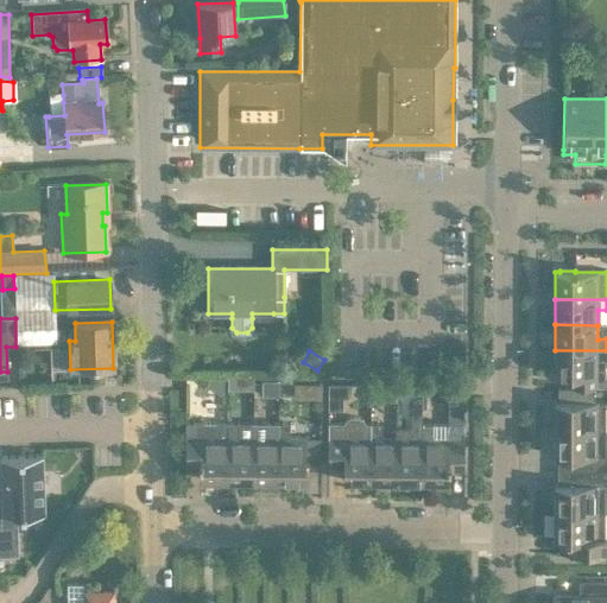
[(606,350),(555,350),(555,376),(571,378),(571,388),(605,388),(605,368),(606,368),(606,350)]
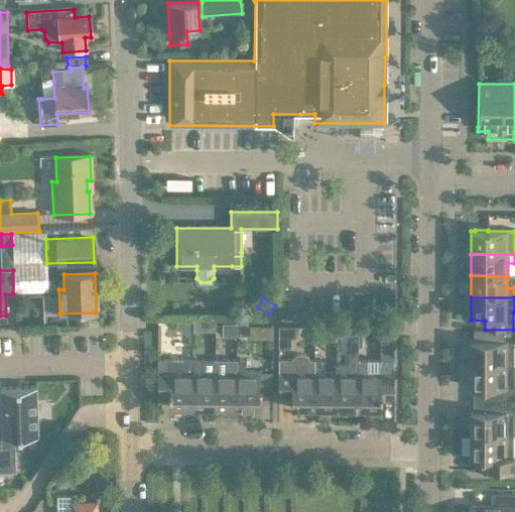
[(236,326),(222,326),(222,338),(236,338),(236,326)]
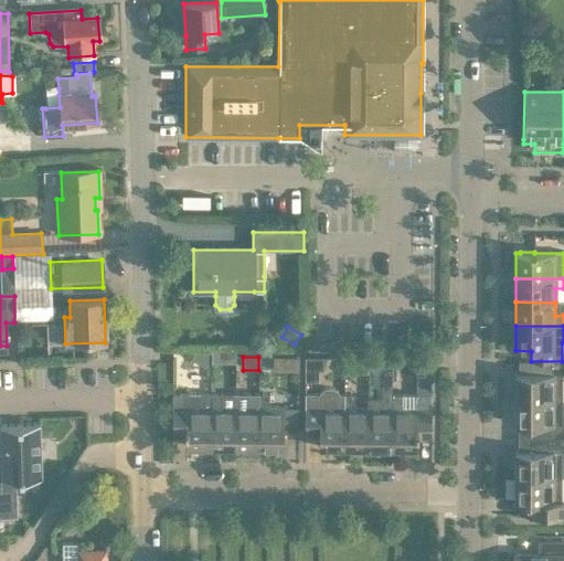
[(298,358),(273,358),(273,372),(298,372),(298,358)]
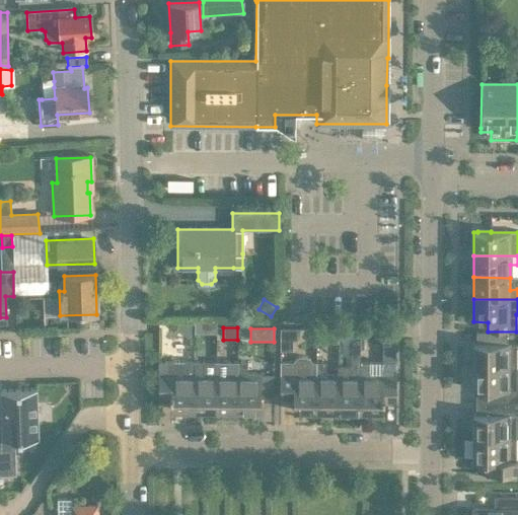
[(338,329),(315,329),(315,344),(338,344),(338,329)]
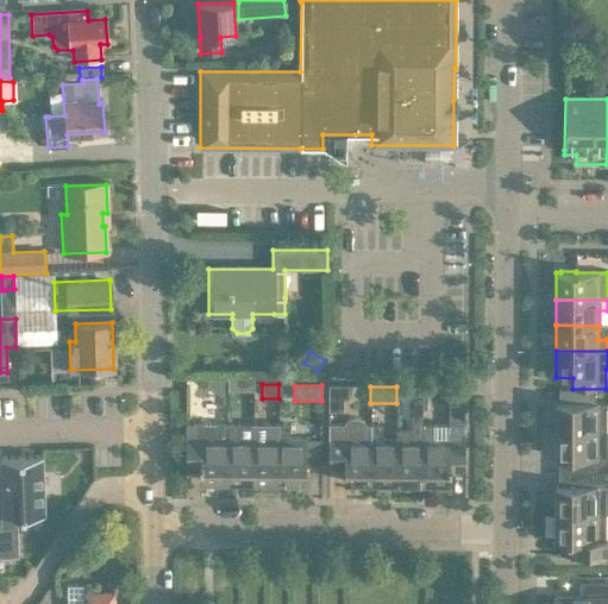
[(556,432),(606,432),(606,406),(594,404),(594,390),(564,390),(564,404),(556,404),(556,432)]
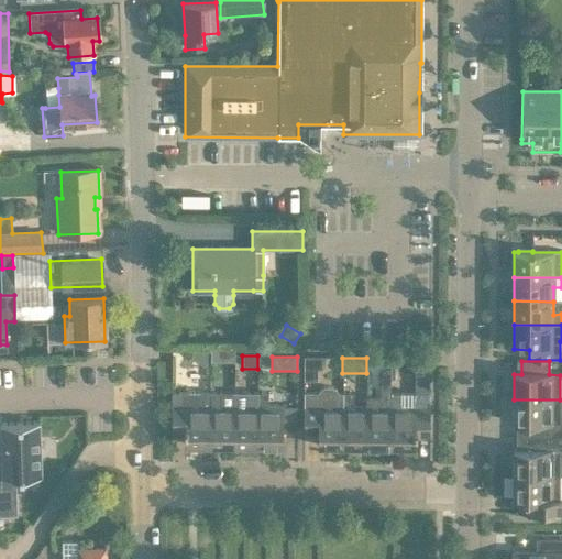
[(389,447),(389,395),(389,371),(386,371),(382,374),(382,395),(379,395),(379,399),(366,399),(366,407),(365,447),(389,447)]
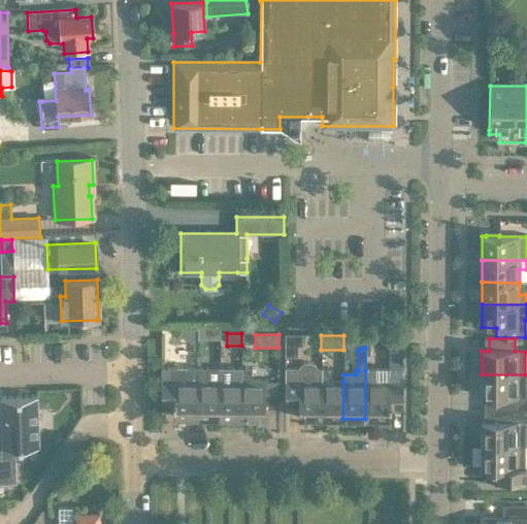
[(321,419),(321,369),(317,369),(316,367),(311,364),(303,364),(300,367),(298,369),(284,369),(284,406),(297,406),(297,419),(321,419)]
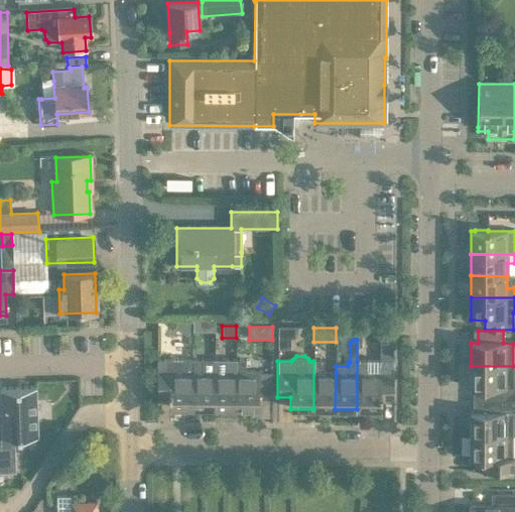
[(169,408),(191,408),(191,361),(158,361),(158,399),(169,399),(169,408)]
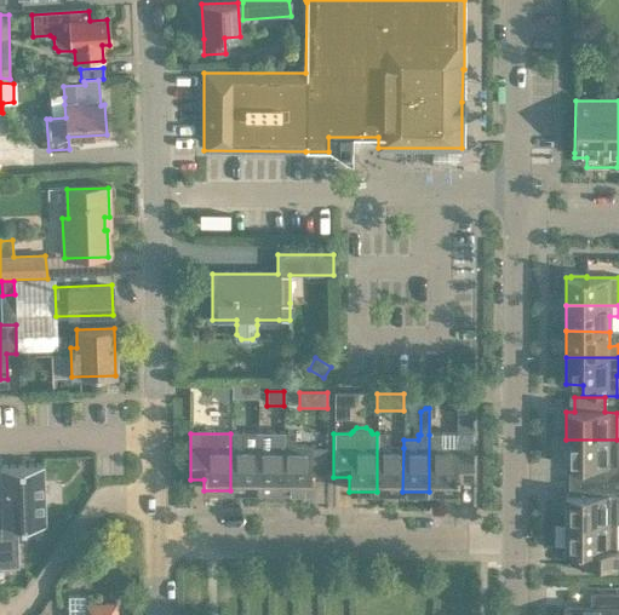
[(257,434),(230,434),(230,490),(257,492),(257,434)]
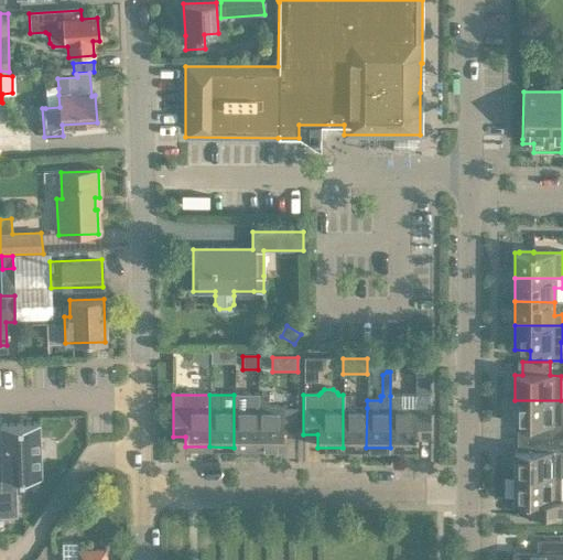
[(234,448),(257,448),(258,395),(234,395),(234,448)]
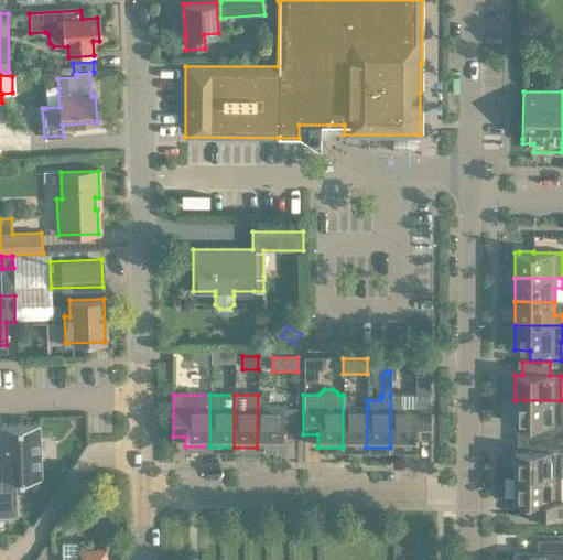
[(258,395),(257,448),(282,448),(282,434),(296,434),(296,408),(282,408),(268,408),(268,395),(258,395)]
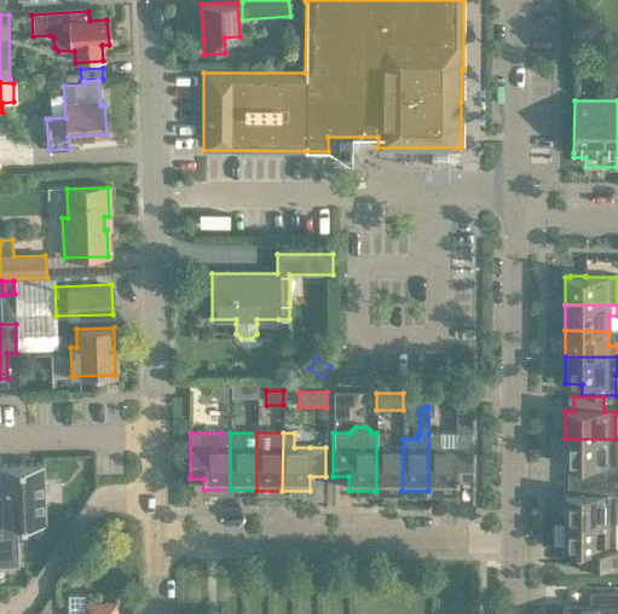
[(376,491),(402,491),(403,447),(388,447),(388,434),(376,433),(376,491)]
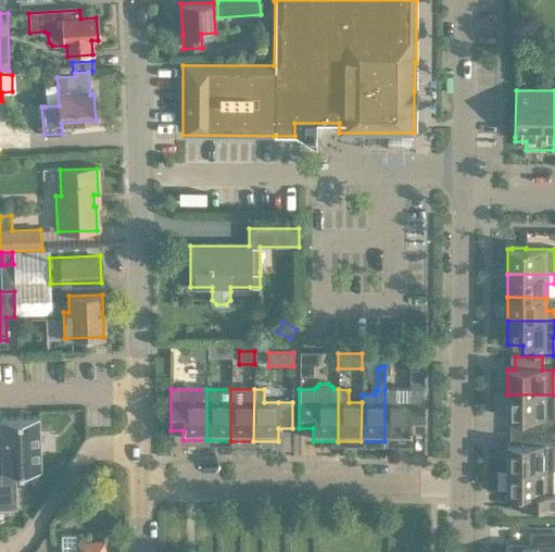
[(385,390),(385,441),(410,441),(410,438),(411,438),(411,428),(424,429),(423,390),(385,390)]
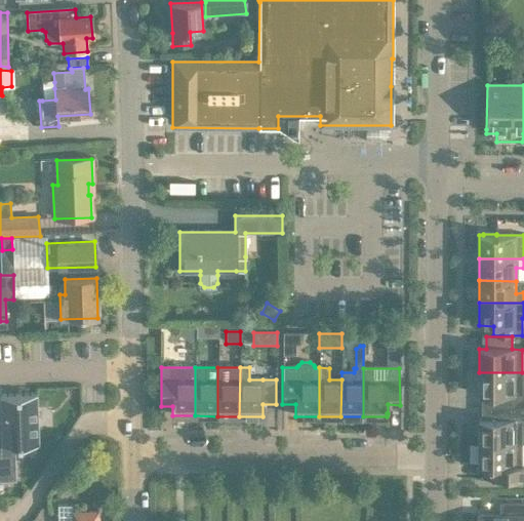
[(522,372),(479,372),(479,395),(486,395),(486,407),(512,408),(523,407),(523,395),(521,396),(521,393),(522,372)]
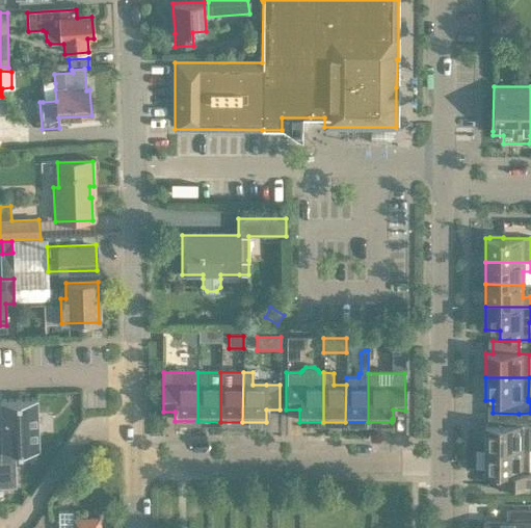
[(0,432),(0,438),(0,437),(0,486),(14,486),(12,452),(37,451),(35,399),(0,400),(0,432)]
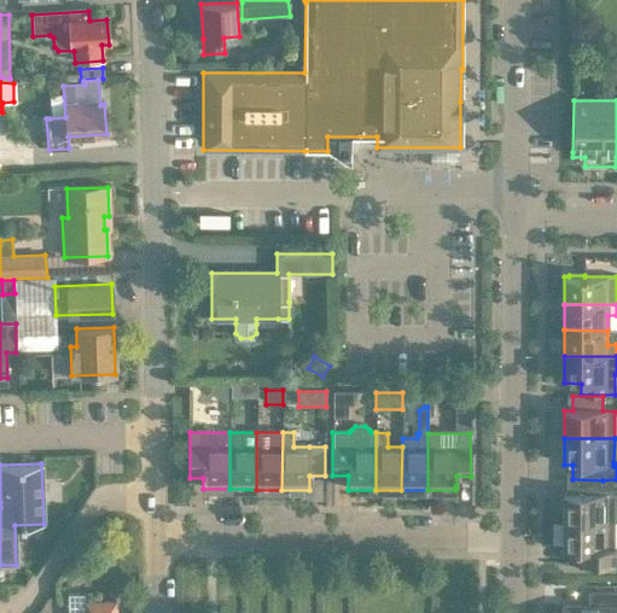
[(563,521),(613,523),(613,496),(616,495),(616,479),(603,480),(572,479),(572,495),(563,495),(563,521)]
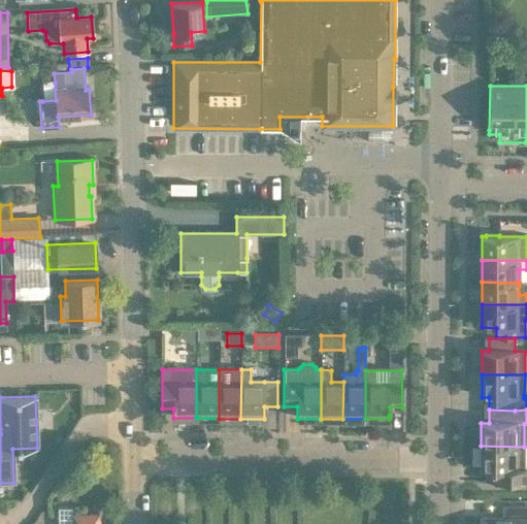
[(526,468),(524,469),(524,447),(481,446),(481,469),(489,469),(489,482),(526,482),(526,468)]
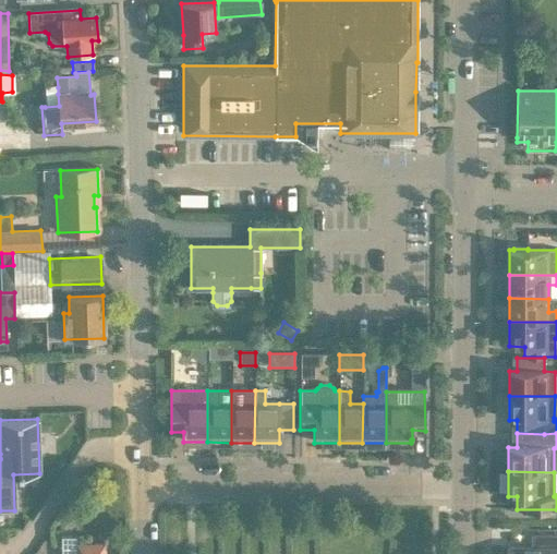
[(556,553),(556,534),(537,534),(537,549),(508,549),(507,553),(556,553)]
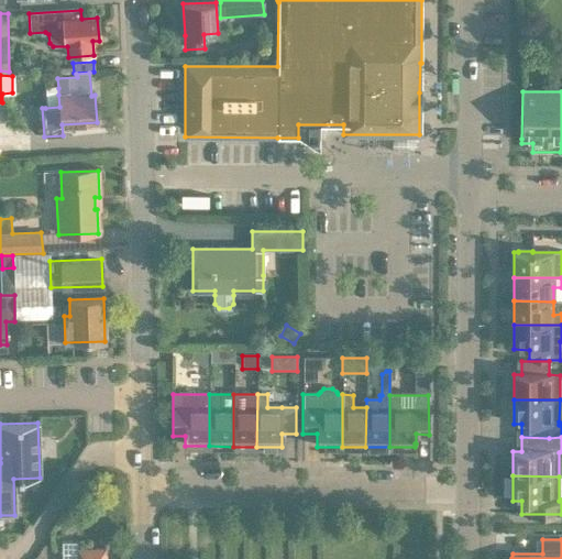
[(105,558),(105,549),(77,549),(77,543),(62,544),(62,558),(105,558)]
